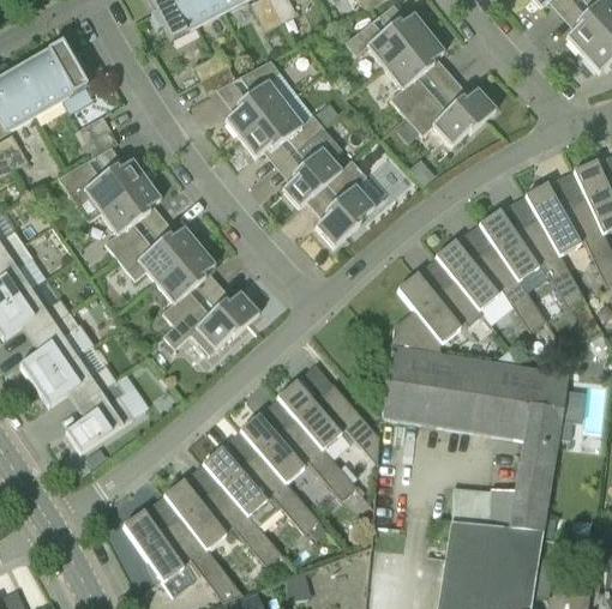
[(186,34),(195,29),(179,0),(150,0),(156,12),(151,16),(159,30),(165,28),(171,41),(186,32),(186,34)]
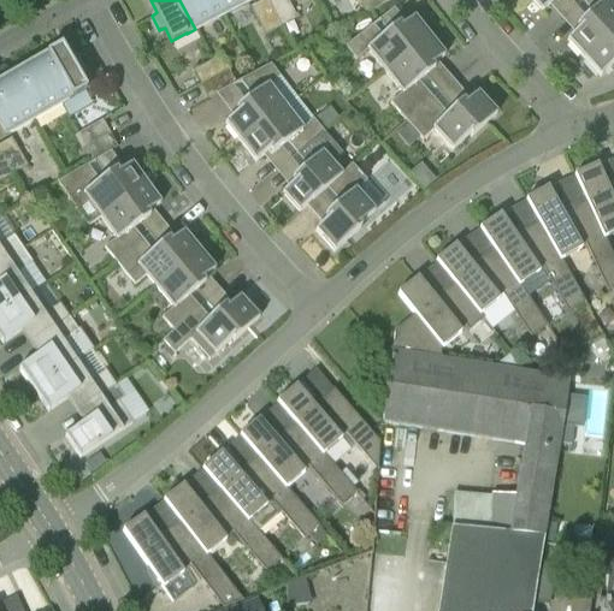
[(179,0),(195,29),(226,12),(219,0),(179,0)]
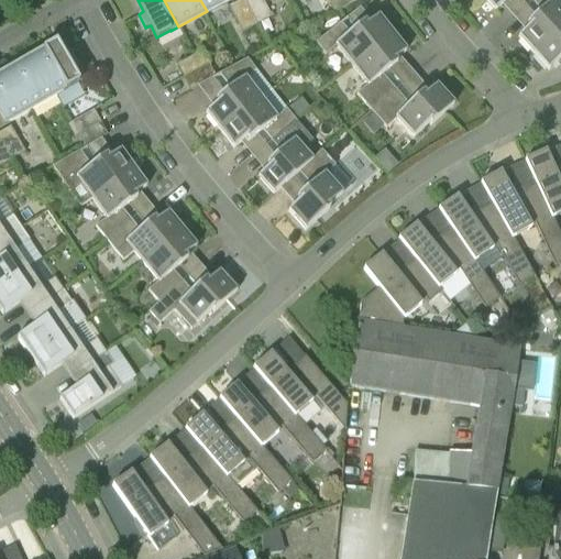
[(200,0),(207,11),(229,0),(200,0)]
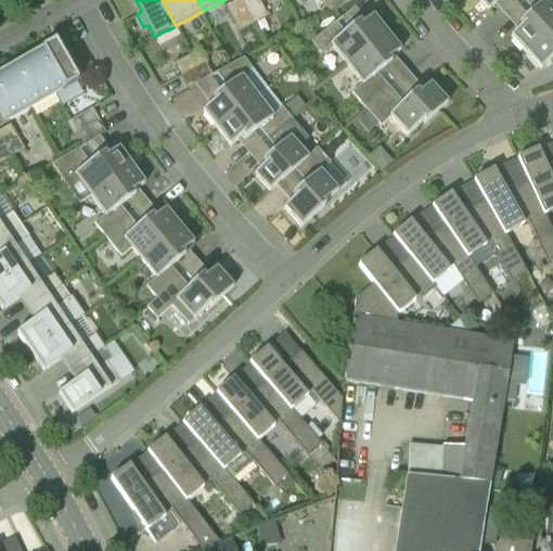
[(241,28),(255,21),(243,0),(233,0),(227,3),(241,28)]
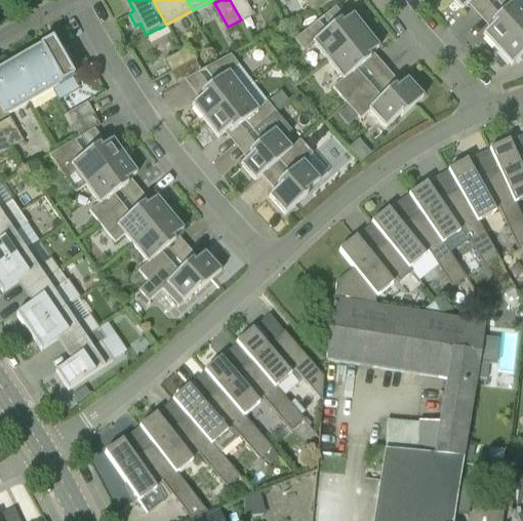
[(230,0),(241,19),(254,12),(248,0),(230,0)]
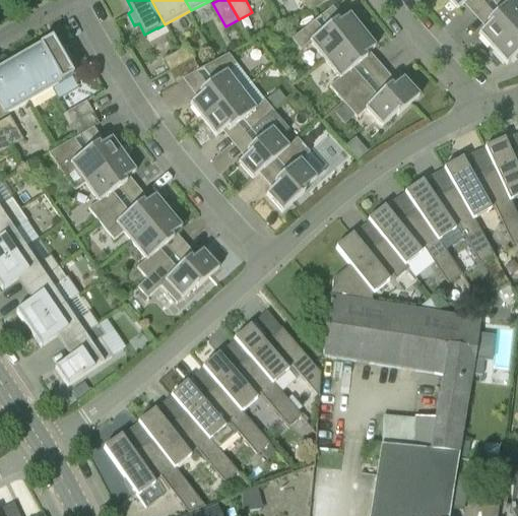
[(306,0),(310,8),(325,0),(306,0)]
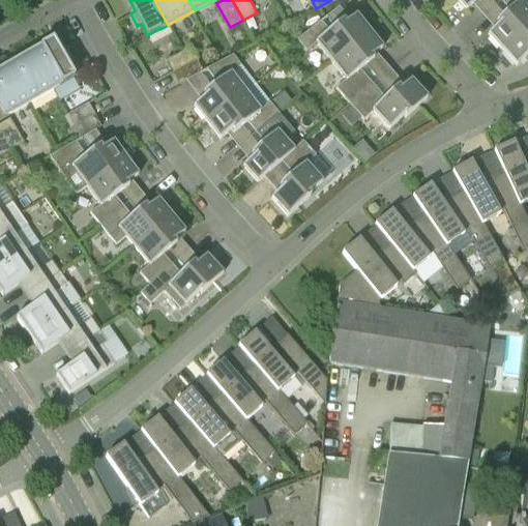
[(503,48),(527,25),(527,0),(504,0),(510,7),(497,19),(500,22),(489,31),(503,48)]
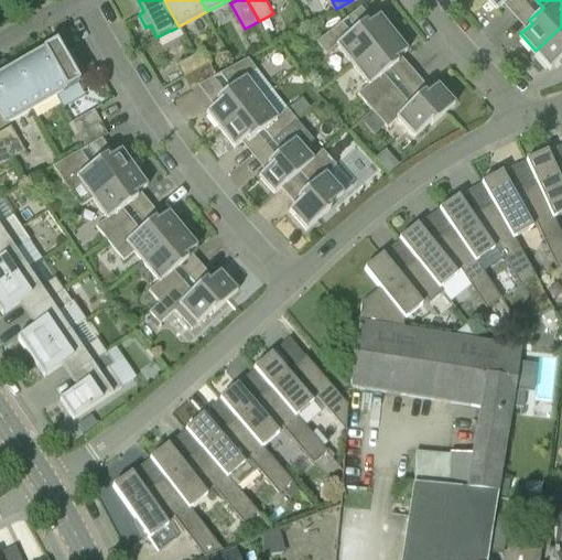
[(338,43),(354,63),(395,31),(380,12),(374,18),(361,4),(317,40),(327,52),(338,43)]
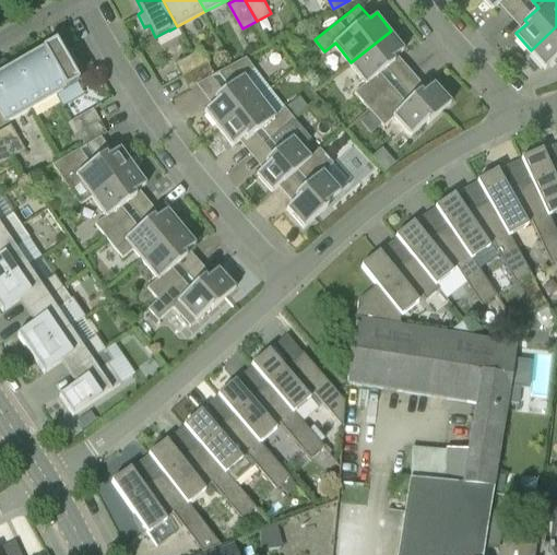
[(556,26),(531,50),(546,67),(556,57),(556,26)]
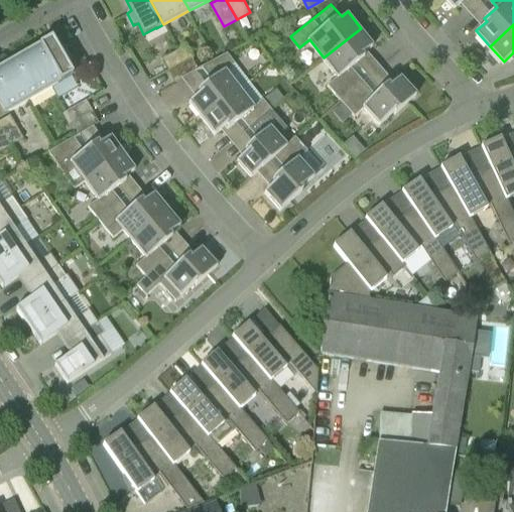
[(342,100),(364,80),(352,66),(365,55),(363,52),(374,43),(361,28),(324,57),(338,76),(329,83),(341,99),(342,100)]
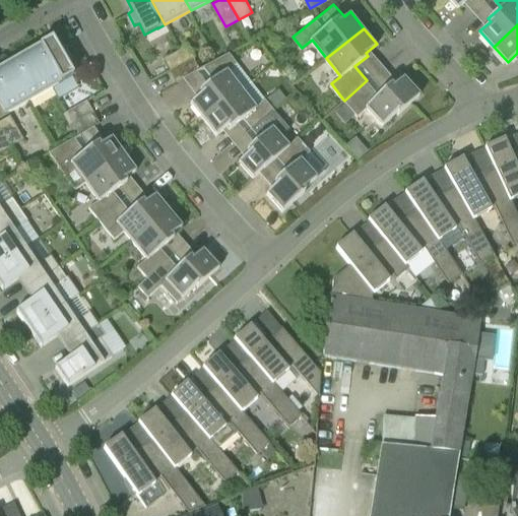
[(62,80),(74,73),(68,62),(72,60),(65,48),(61,50),(53,36),(40,43),(34,46),(57,83),(62,80)]
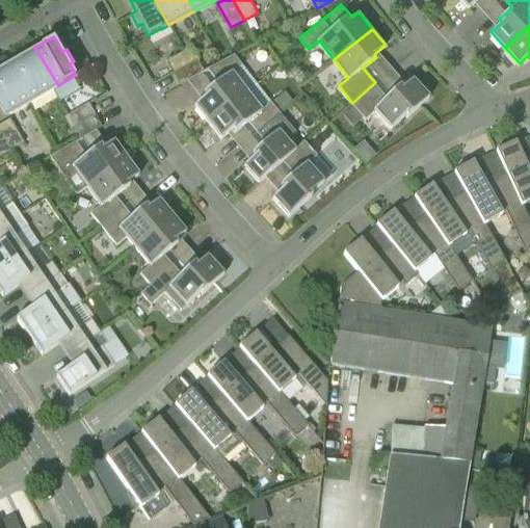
[(175,70),(199,57),(192,45),(168,58),(175,70)]
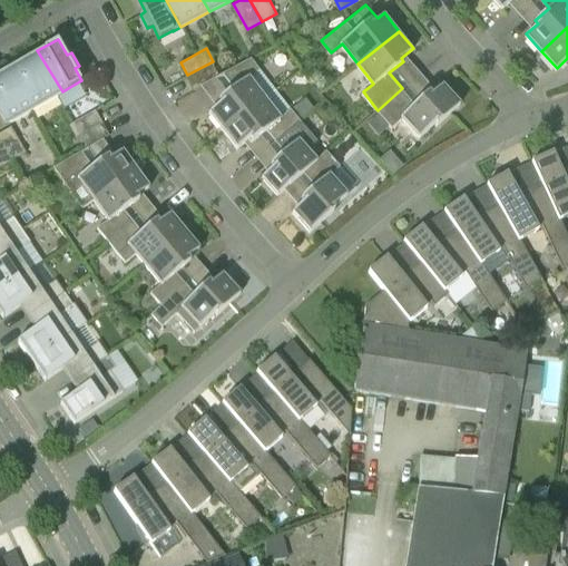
[(35,108),(62,91),(37,50),(9,67),(35,108)]
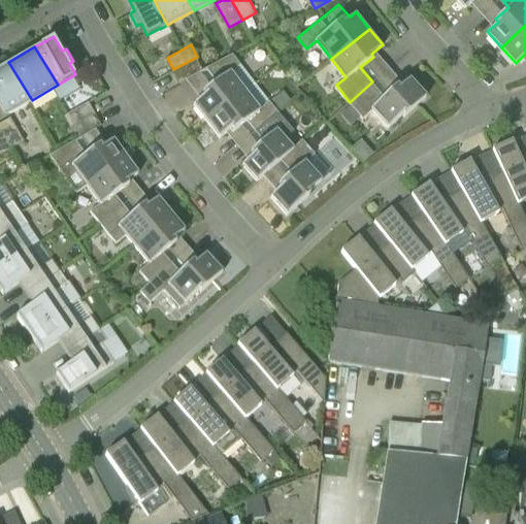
[(207,120),(245,89),(231,71),(241,63),(233,53),(206,67),(217,80),(203,91),(205,94),(194,102),(207,120)]
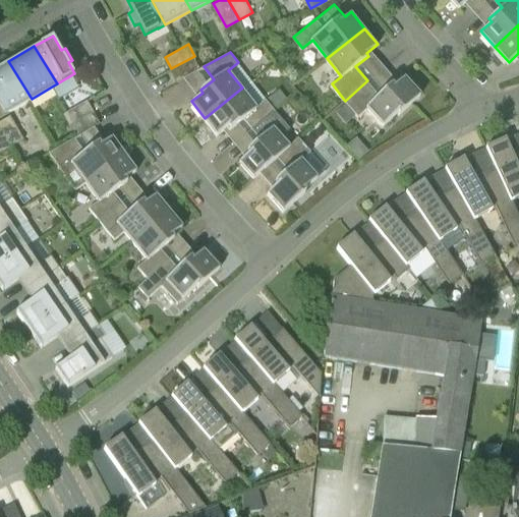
[(197,69),(200,67),(194,56),(171,68),(177,80),(197,69)]
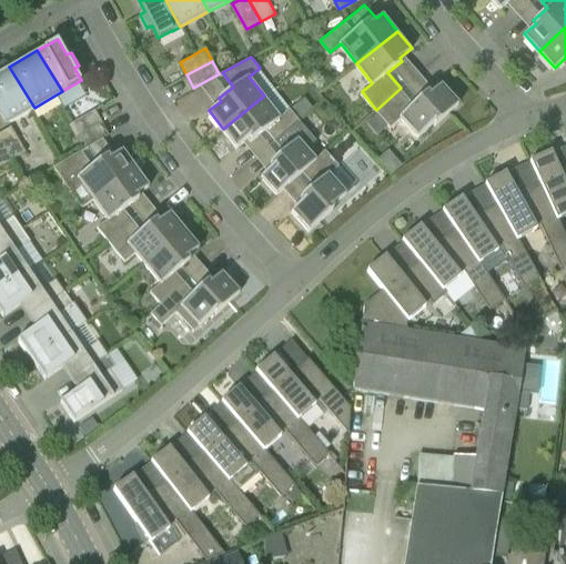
[(0,114),(6,124),(34,108),(9,67),(0,71),(0,114)]
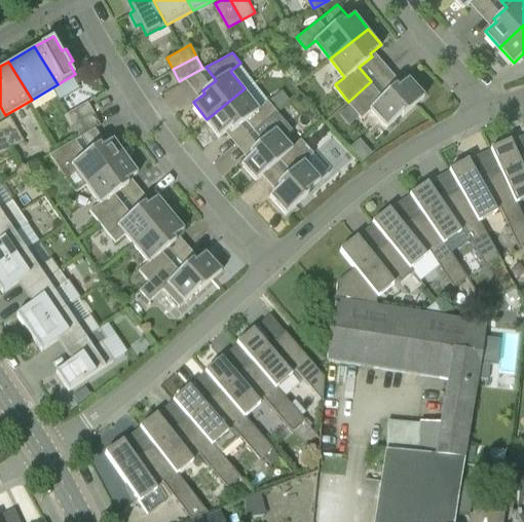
[(371,81),(348,102),(362,116),(371,108),(387,125),(402,113),(403,114),(425,95),(409,76),(399,86),(396,83),(383,95),(371,81)]
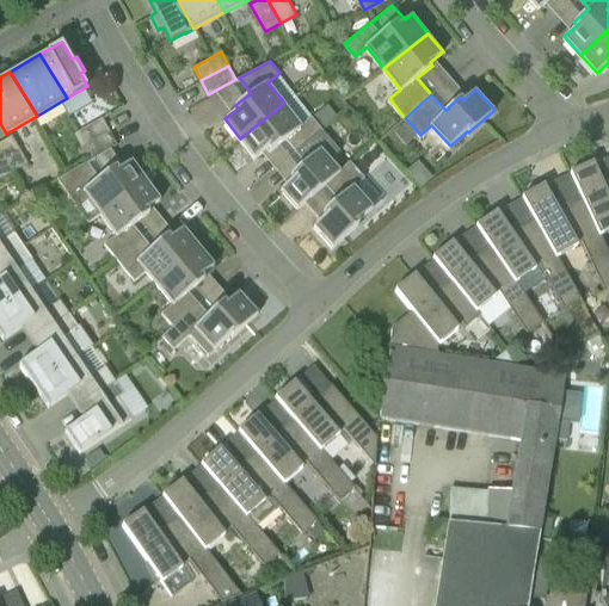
[(340,93),(317,111),(326,124),(350,106),(340,93)]
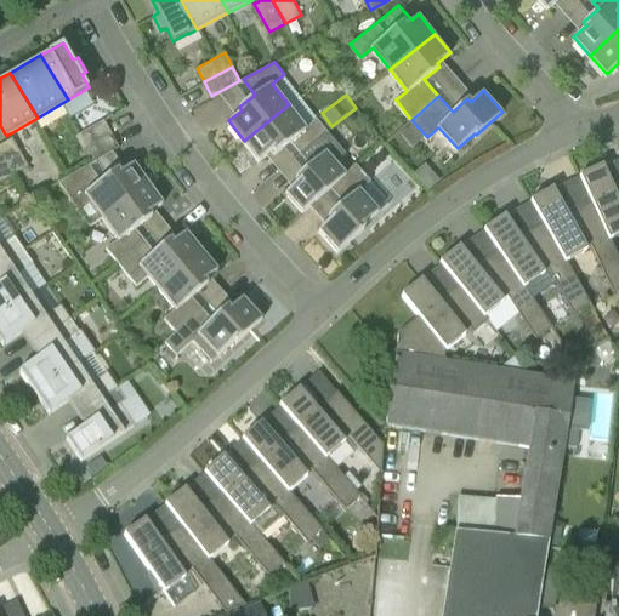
[(291,140),(301,152),(328,130),(318,118),(306,126),(289,104),(244,141),(259,160),(272,149),(276,153),(291,140)]
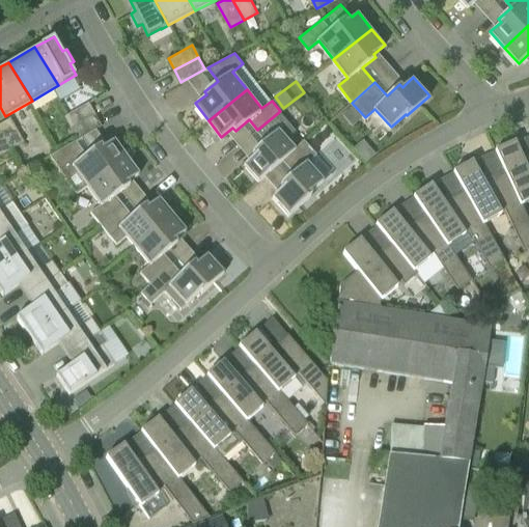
[(73,126),(96,112),(89,101),(65,114),(73,126)]
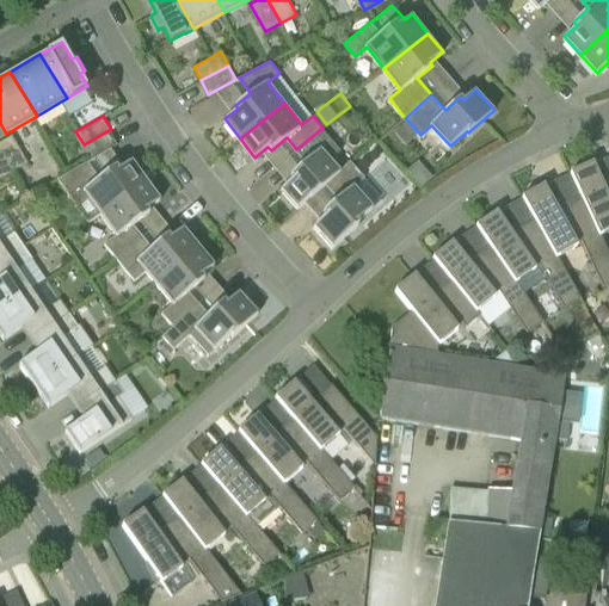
[(326,184),(340,169),(320,148),(331,138),(323,128),(296,149),(306,161),(291,174),(294,178),(281,189),(299,208),(311,197),(312,197),(326,184)]
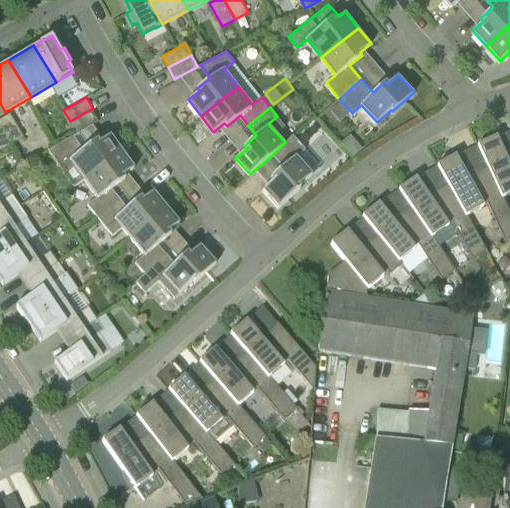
[(93,108),(70,121),(77,133),(80,131),(99,119),(93,108)]
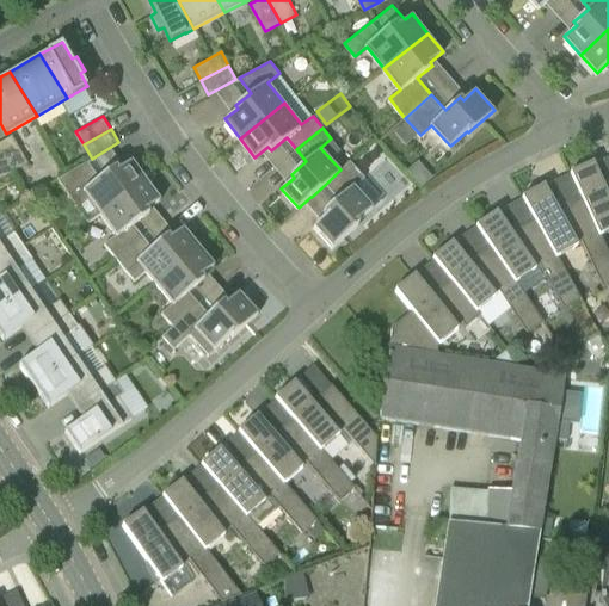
[(0,146),(13,169),(29,161),(13,134),(0,141),(0,146)]
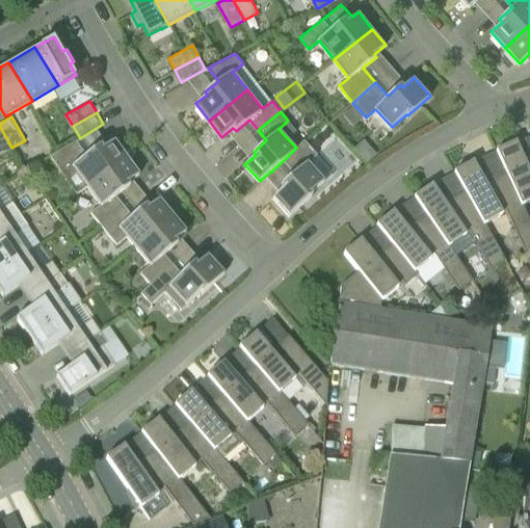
[(0,154),(11,148),(0,127),(0,154)]
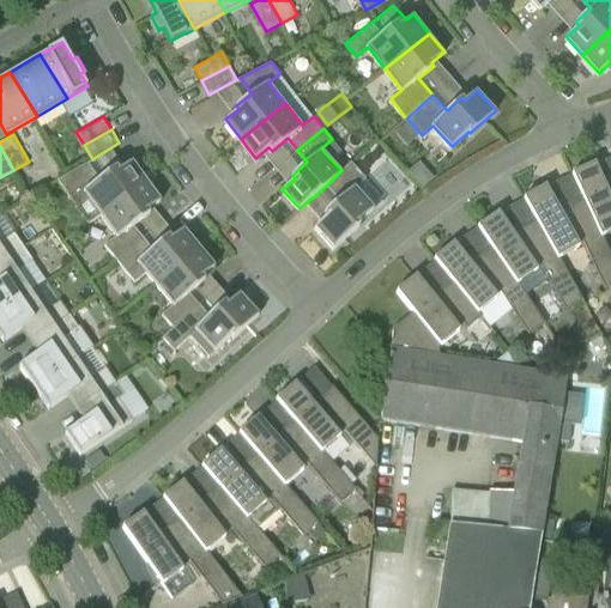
[(90,222),(102,213),(147,180),(133,159),(119,169),(116,166),(101,177),(89,160),(59,178),(90,222)]
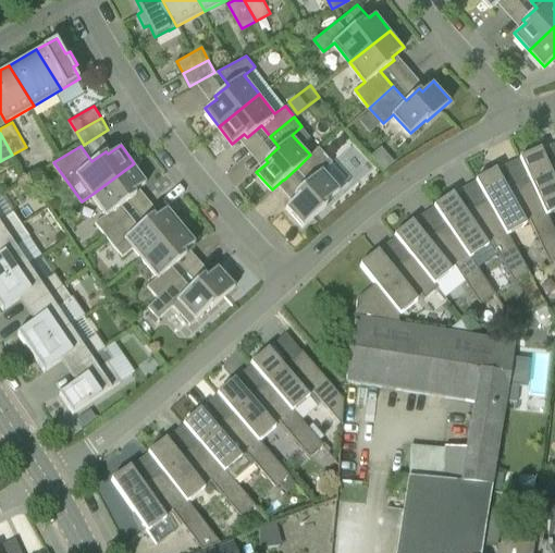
[(304,225),(315,216),(328,204),(325,201),(341,188),(323,169),(333,160),(320,146),(310,155),(297,168),(309,180),(295,193),(297,195),(286,206),(304,225)]
